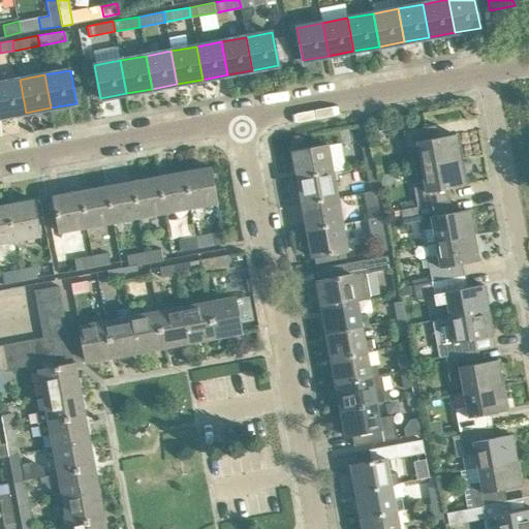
[(26,113),(20,80),(0,83),(0,116),(0,117),(26,113)]
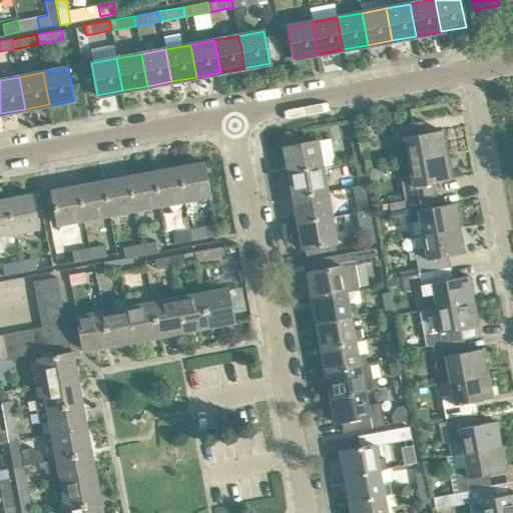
[(391,126),(395,146),(395,150),(406,148),(409,161),(446,154),(441,130),(421,134),(419,122),(423,121),(423,120),(391,126)]
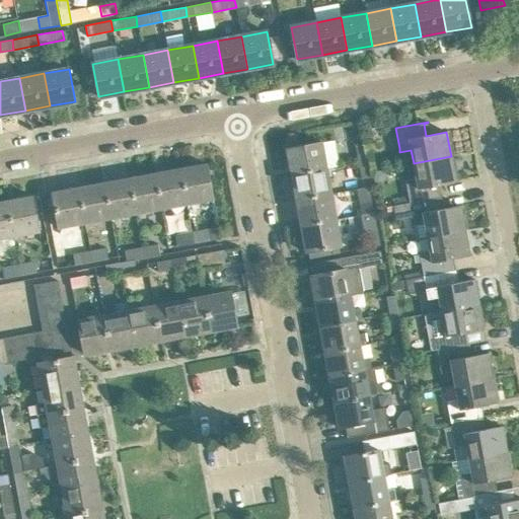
[(326,168),(321,142),(286,149),(291,174),(326,168)]
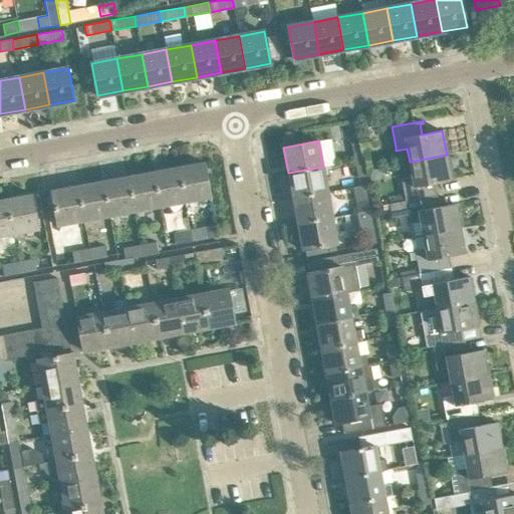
[(365,159),(362,142),(351,145),(354,161),(365,159)]
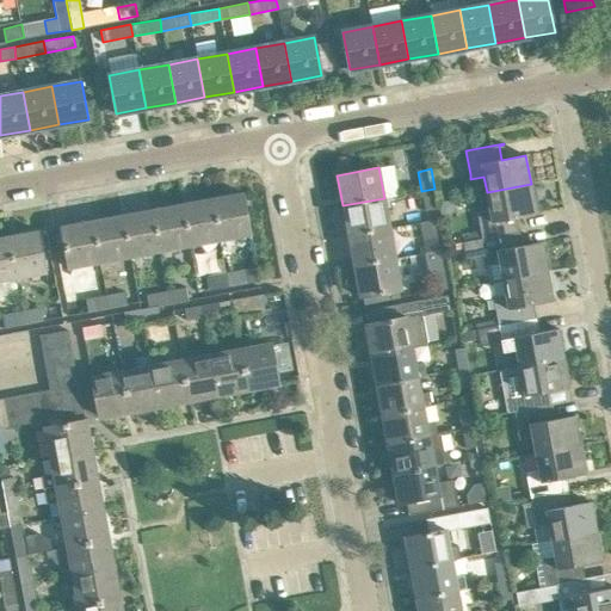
[(531,184),(487,192),(491,210),(476,213),(482,239),(514,233),(512,218),(537,214),(531,184)]
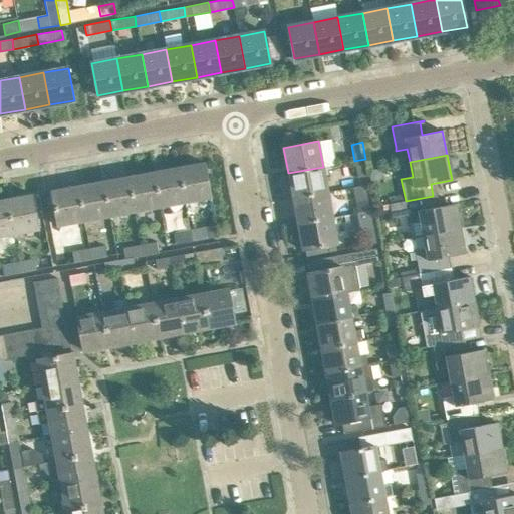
[(368,175),(365,159),(354,161),(358,177),(368,175)]
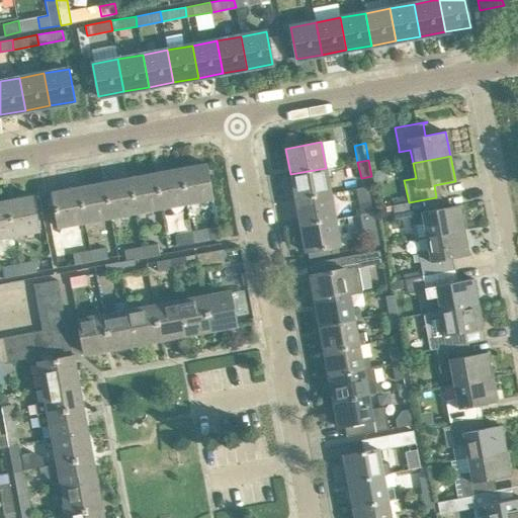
[(212,198),(205,163),(179,168),(186,203),(212,198)]
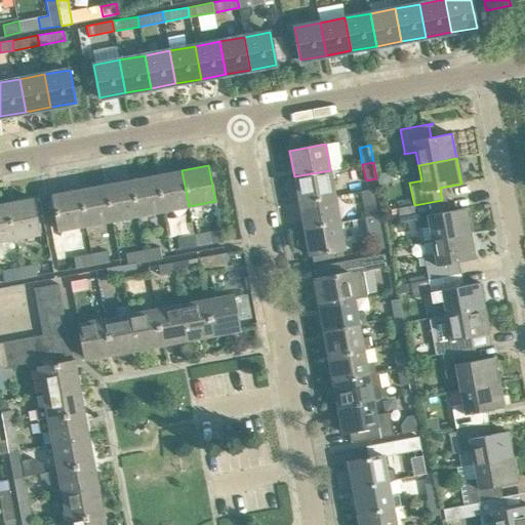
[(189,206),(182,170),(156,175),(163,211),(189,206)]
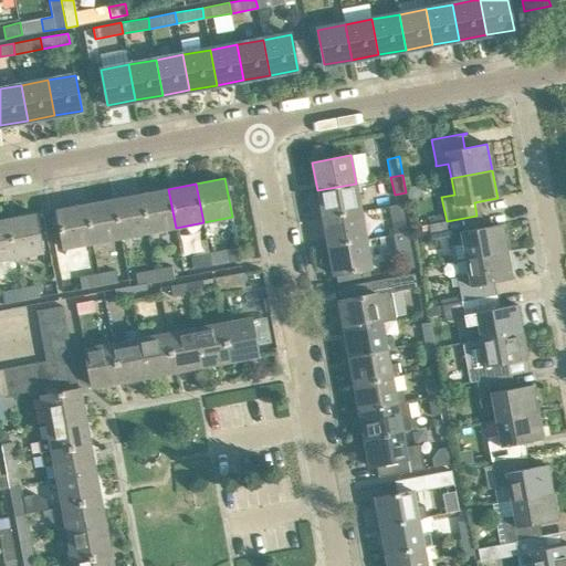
[(362,211),(356,184),(317,190),(323,219),(362,211)]
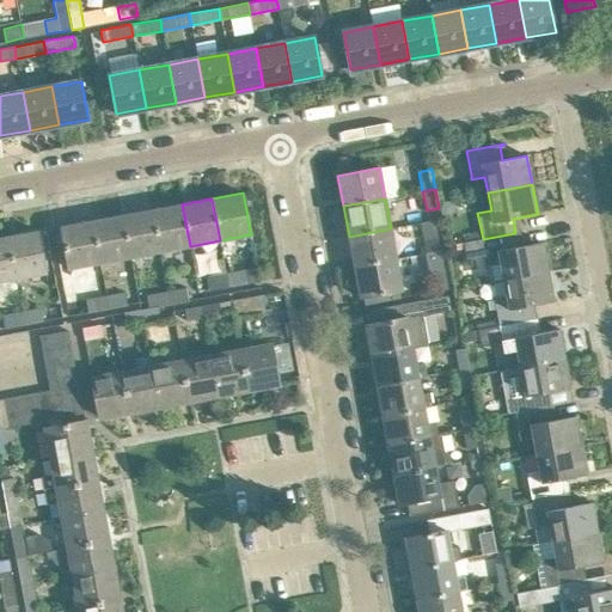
[(190,246),(182,204),(152,210),(159,252),(190,246)]
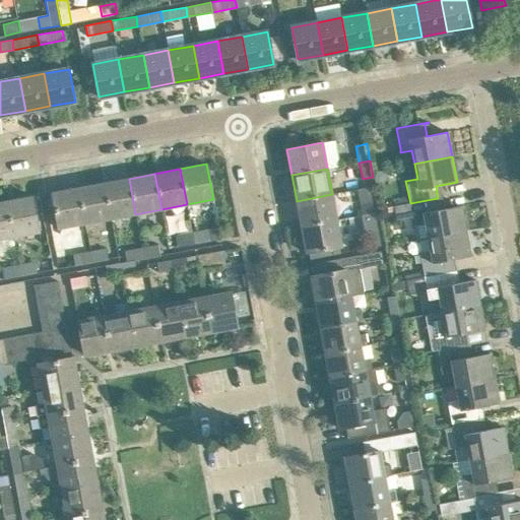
[(135,214),(129,179),(104,183),(110,218),(135,214)]
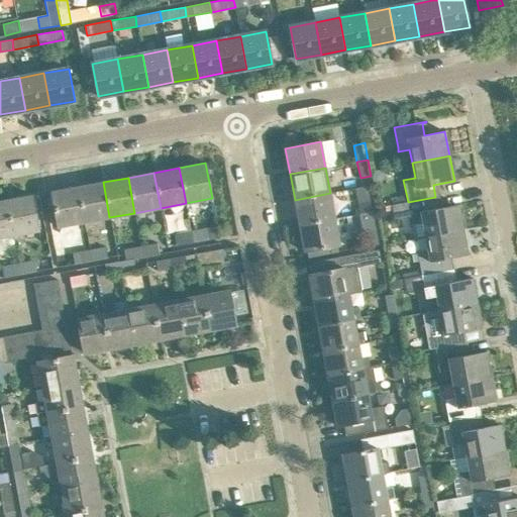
[(109,217),(103,182),(78,187),(84,222),(109,217)]
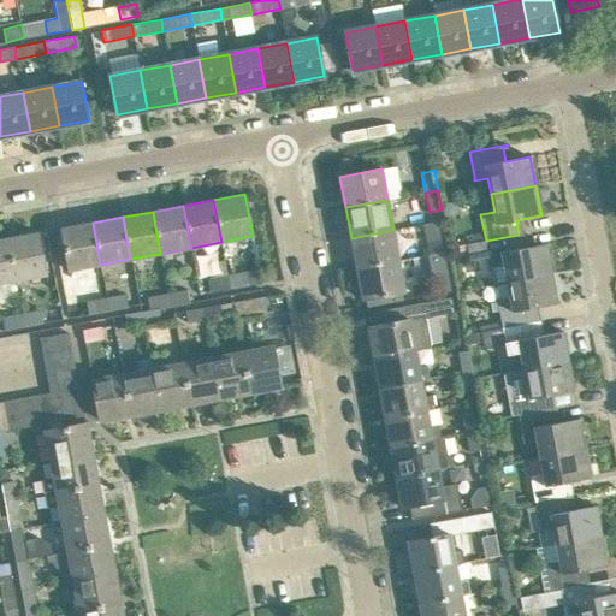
[(100,265),(93,223),(61,229),(70,271),(100,265)]
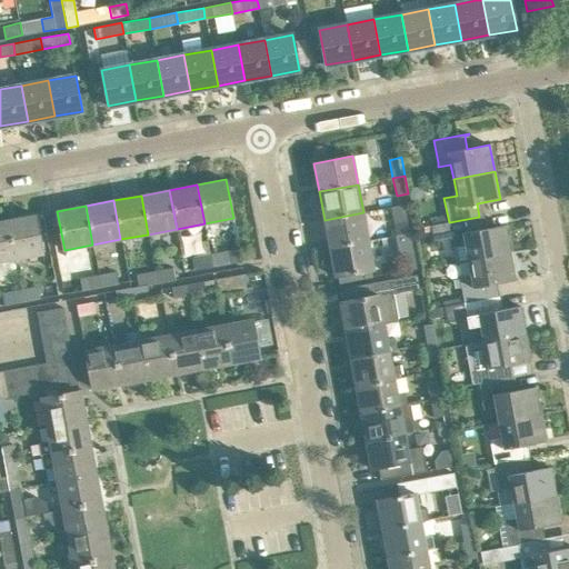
[(369,240),(363,212),(325,220),(329,248),(369,240)]
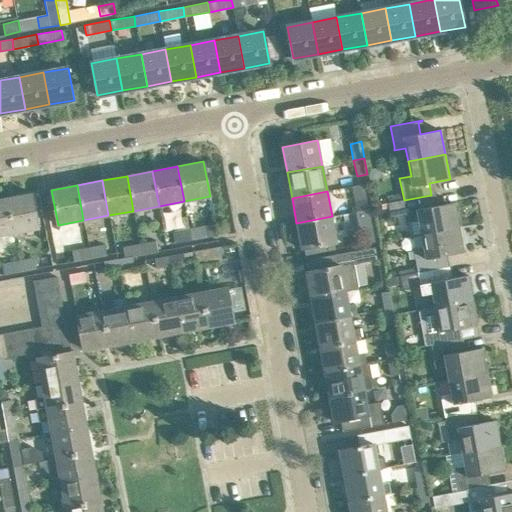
[(354,195),(357,212),(369,209),(366,192),(354,195)]
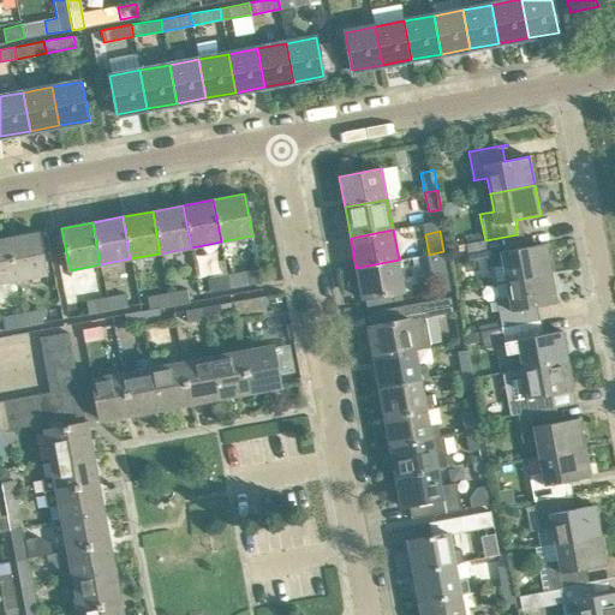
[(39,232),(7,238),(16,280),(47,274),(39,232)]
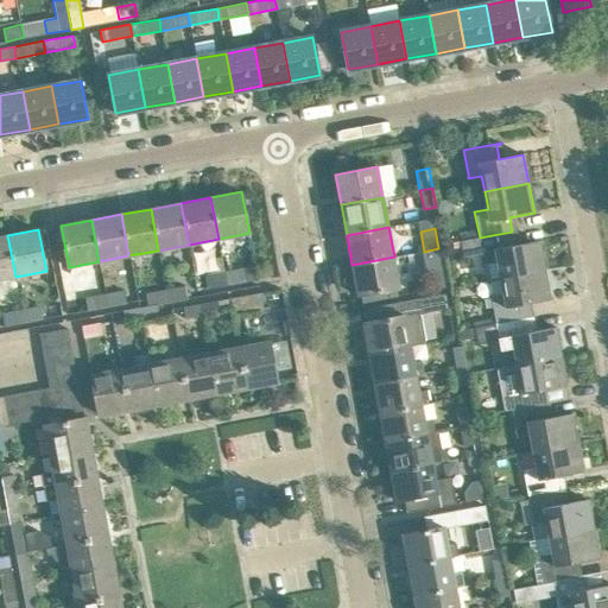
[(514,245),(512,232),(480,238),(461,241),(463,257),(482,253),(485,264),(498,261),(501,278),(545,270),(539,240),(514,245)]
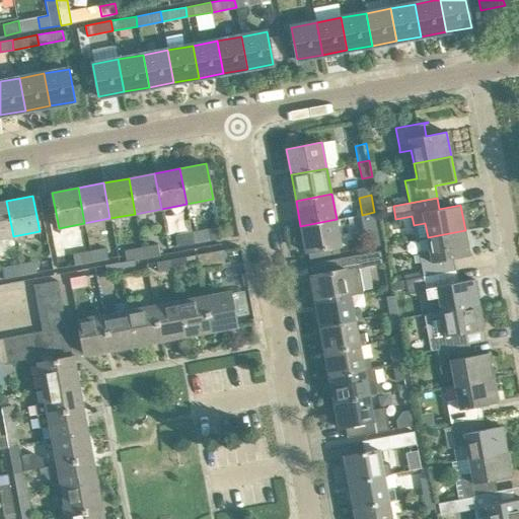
[(0,238),(13,236),(6,201),(0,202),(0,238)]
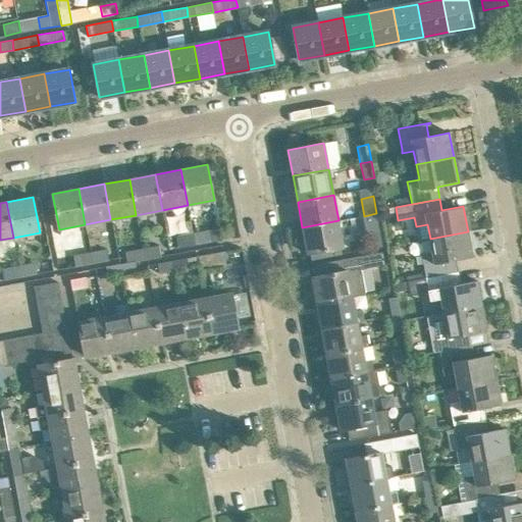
[(379,229),(376,213),(364,216),(367,230),(379,229)]
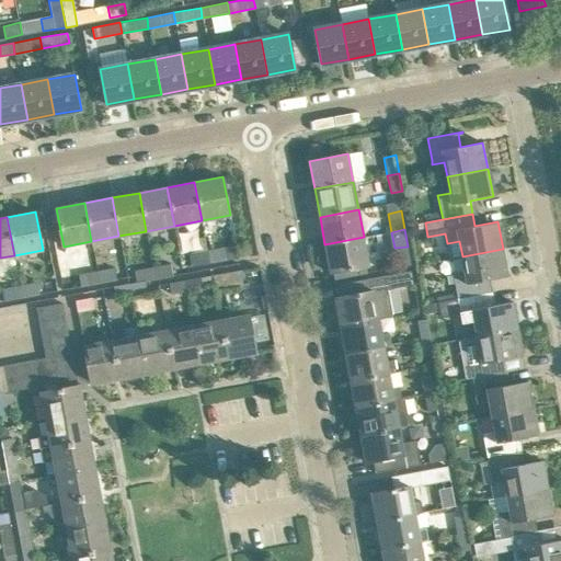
[(369,265),(364,237),(324,244),(330,273),(369,265)]
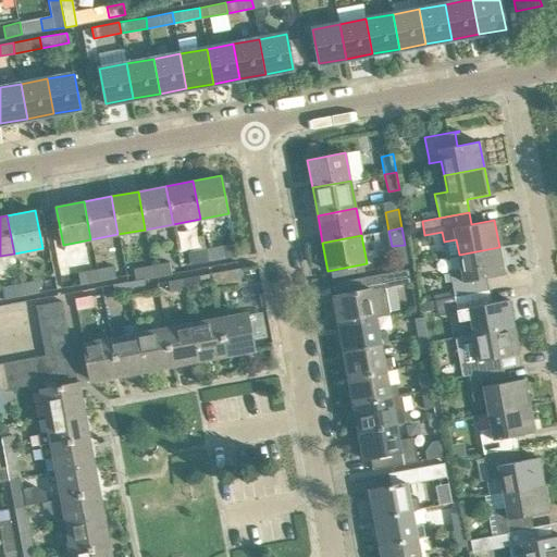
[(223,245),(206,248),(208,259),(225,256),(223,245)]
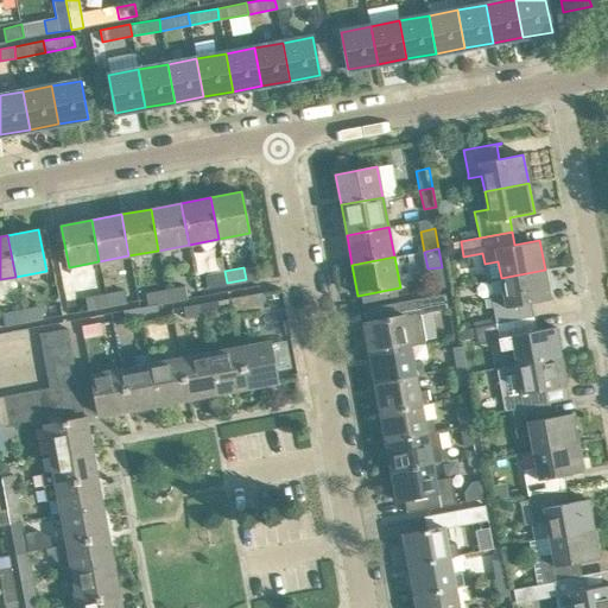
[(545,270),(501,278),(504,293),(492,296),(496,323),(529,317),(526,304),(550,299),(545,270)]
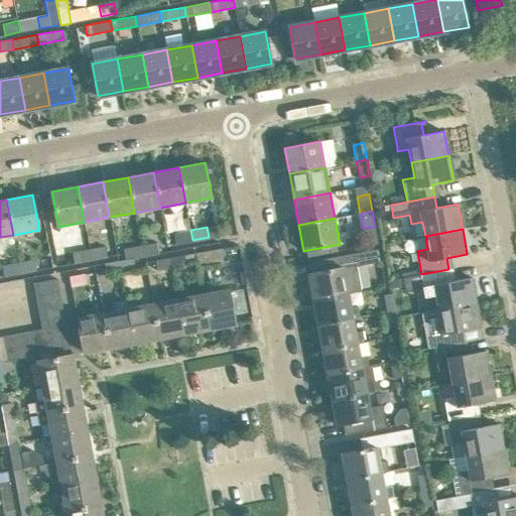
[(192,240),(190,230),(174,233),(175,243),(192,240)]
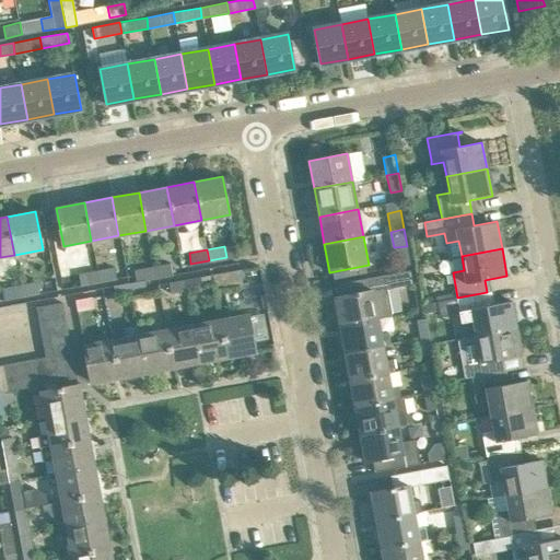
[(170,263),(152,266),(155,279),(156,278),(172,276),(170,263)]
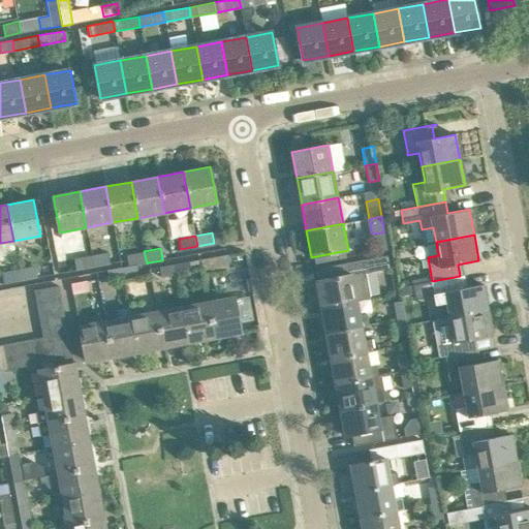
[(147,263),(144,251),(127,254),(129,266),(120,268),(122,268),(147,263)]
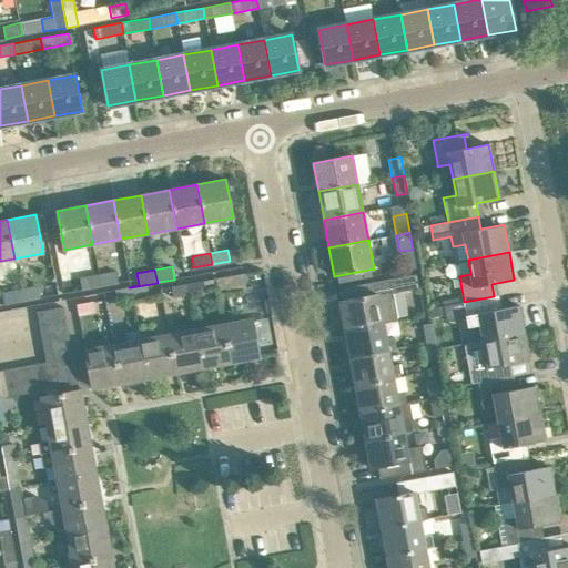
[(115,271),(98,274),(100,286),(118,283),(115,271)]
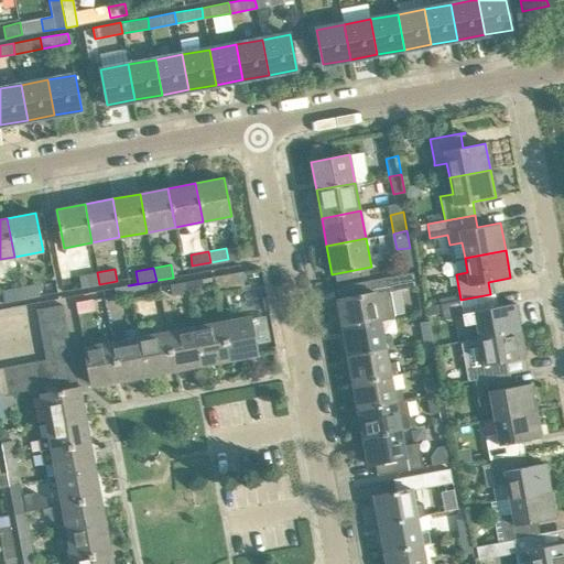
[(241,271),(220,275),(214,277),(215,286),(216,291),(245,285),(241,271)]
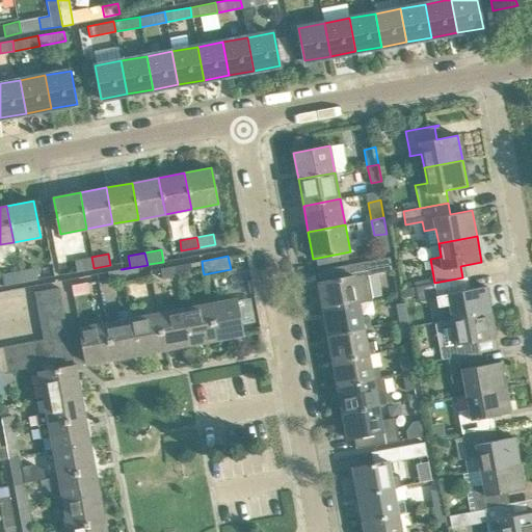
[(94,268),(91,257),(75,260),(77,271),(94,268)]
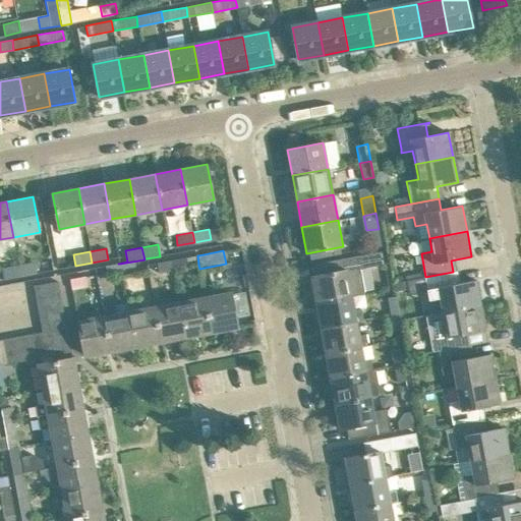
[(384,265),(382,251),(316,264),(320,275),(311,276),(315,302),(365,293),(360,269),(384,265)]
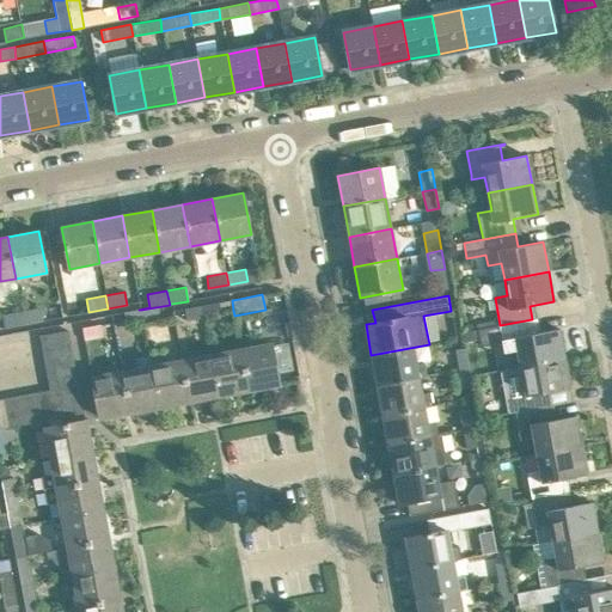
[(233,311),(232,300),(202,306),(204,317),(221,314),(221,312),(233,311)]
